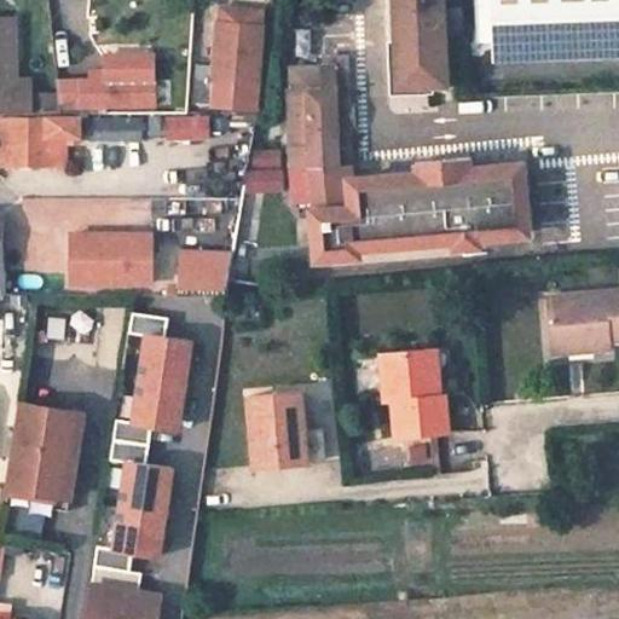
[(618,0),(493,0),(496,58),(618,53),(618,0)]
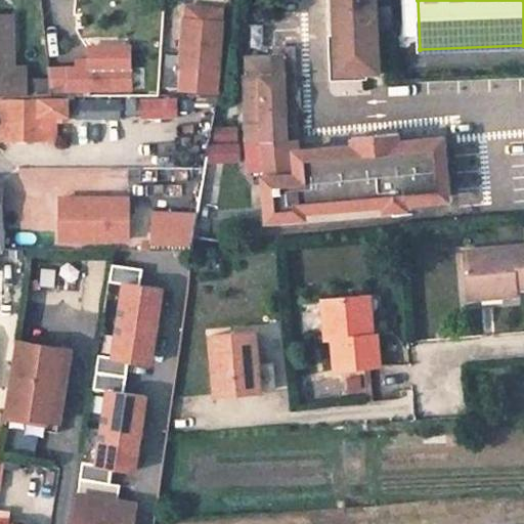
[(334,34),(377,33),(377,25),(377,6),(377,2),(333,3),(334,34)]
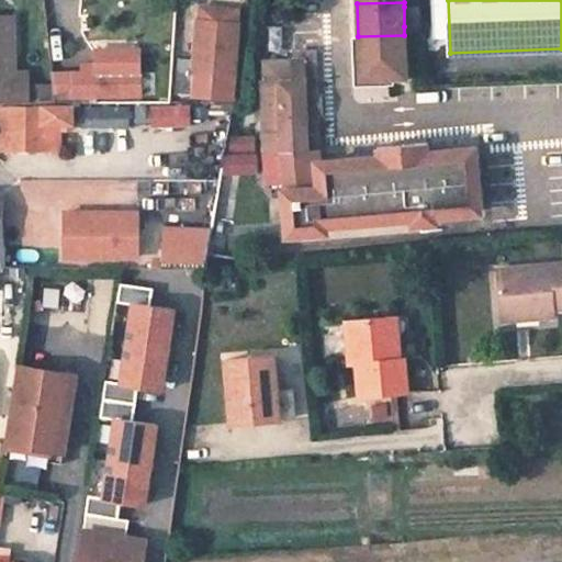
[(235,24),(236,9),(201,6),(200,20),(235,24)]
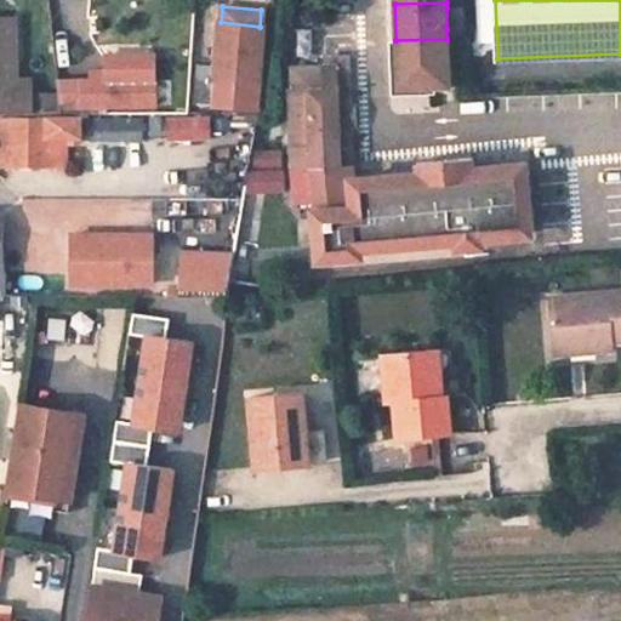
[(463,6),(446,7),(446,29),(463,29),(463,6)]
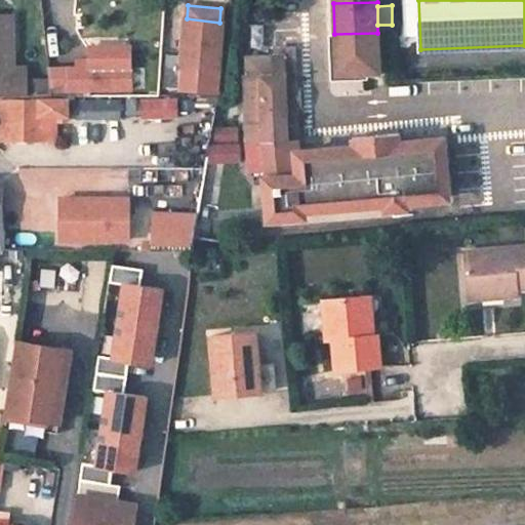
[(0,14),(0,95),(25,95),(26,76),(15,77),(2,77),(1,35),(3,35),(3,14),(0,14)]
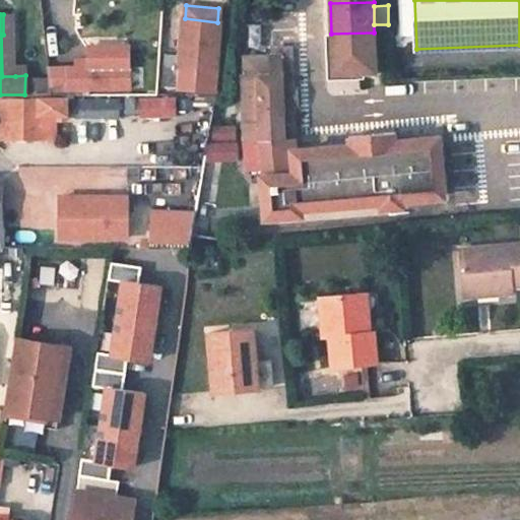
[(215,71),(220,22),(217,22),(185,18),(182,18),(177,67),(215,71)]
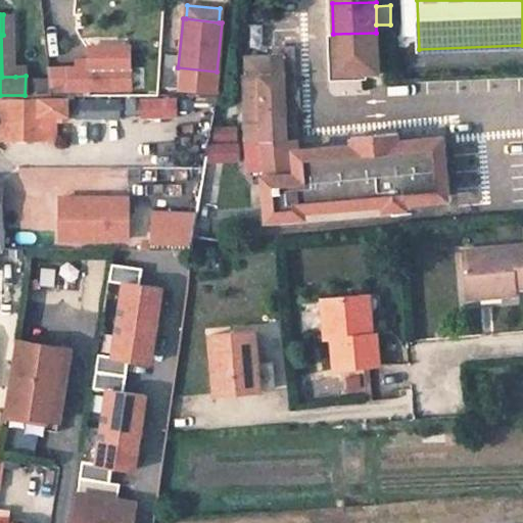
[(376,33),(333,34),(333,44),(377,43),(376,33)]
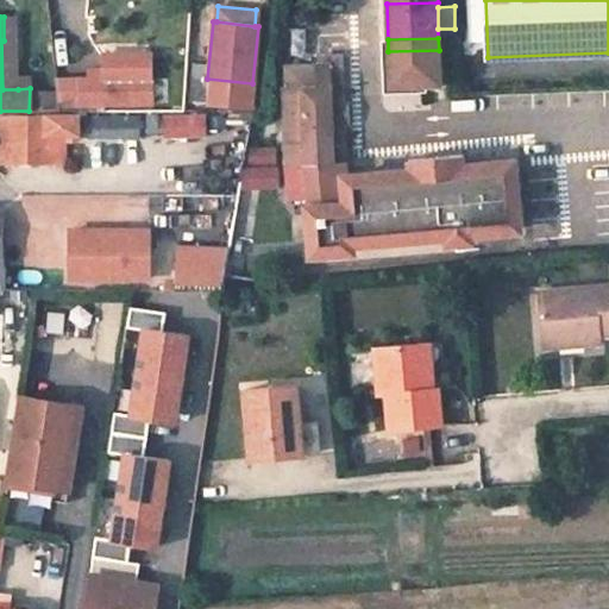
[(4,41),(1,41),(2,89),(18,89),(16,39),(4,41)]
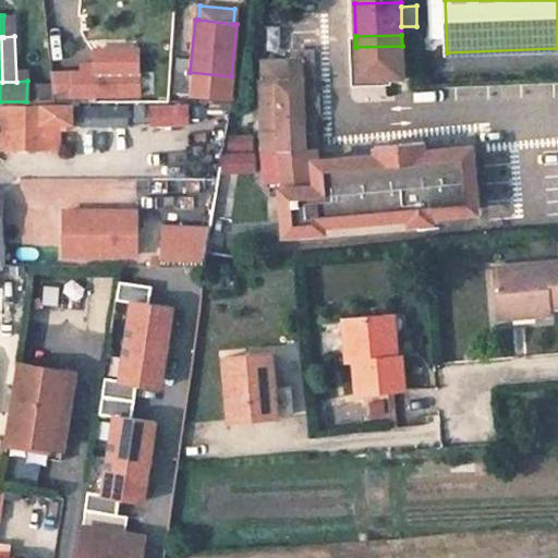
[(356,75),(402,74),(402,46),(355,47),(356,75)]
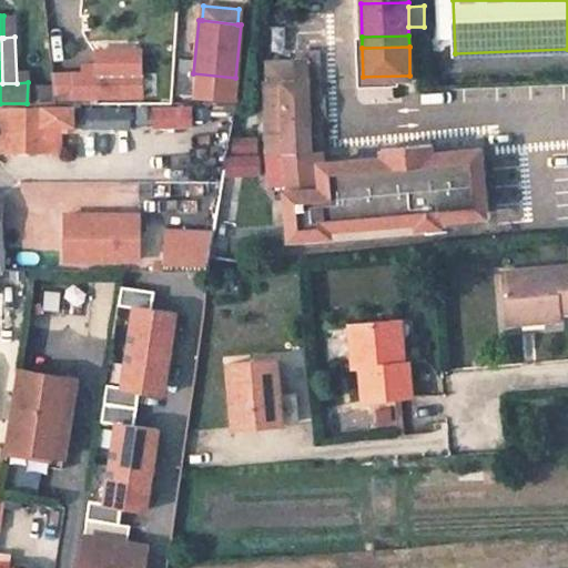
[(266,78),(263,78),(265,180),(284,179),(284,193),(283,193),(284,231),(322,230),(322,223),(412,221),(413,227),(433,226),(433,220),(479,219),(477,155),(430,156),(430,146),(379,148),(379,159),(321,161),(320,115),(318,95),(317,49),(294,49),(294,57),(265,58),(266,78)]
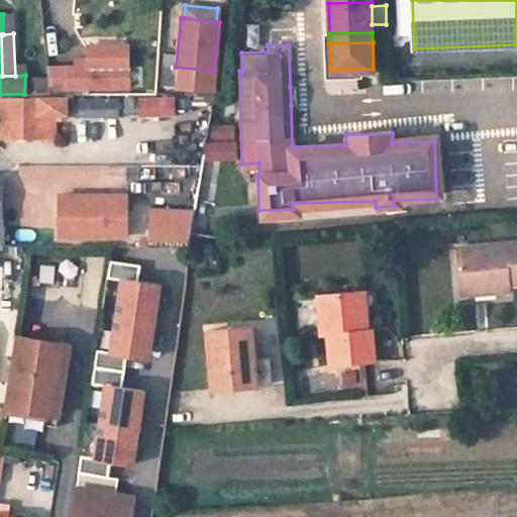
[(127,88),(127,69),(68,69),(68,88),(127,88)]
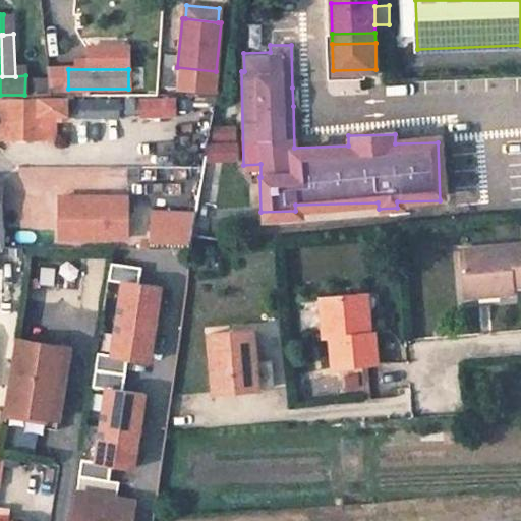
[(216,95),(197,95),(195,106),(214,107),(216,95)]
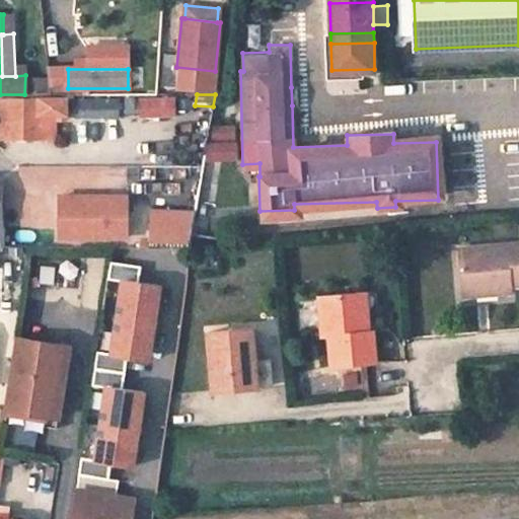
[(61,110),(60,97),(40,98),(6,99),(7,138),(54,137),(54,112),(61,110)]
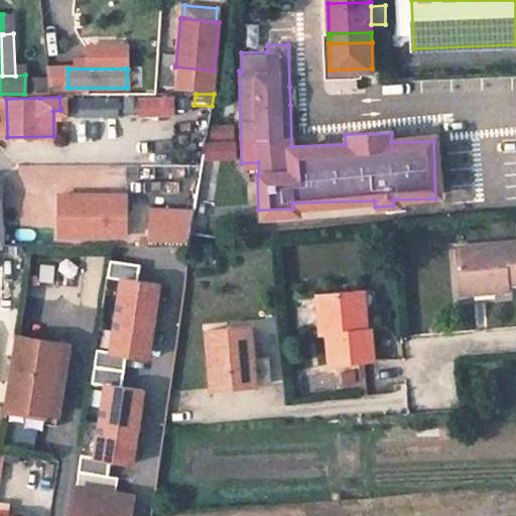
[(204,124),(203,159),(233,160),(235,125),(204,124)]
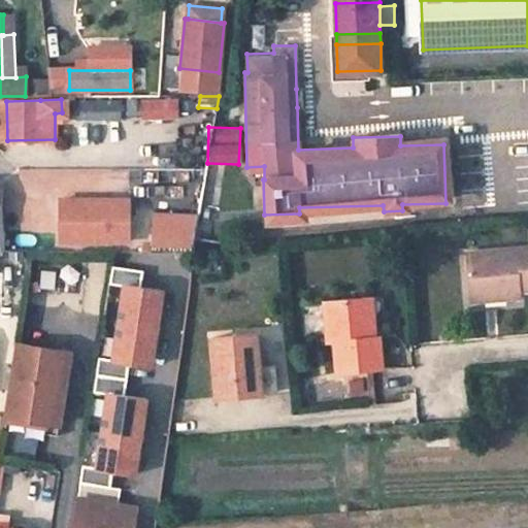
[(127,199),(60,199),(60,220),(73,220),(73,240),(127,240),(127,199)]
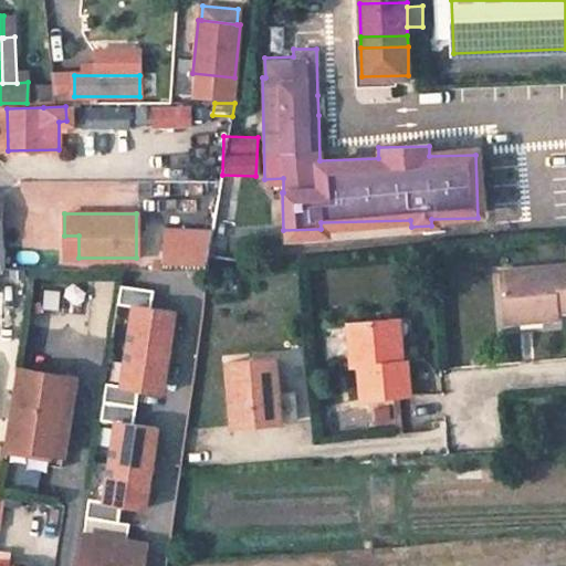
[(79,236),(64,236),(64,258),(79,258),(79,236)]
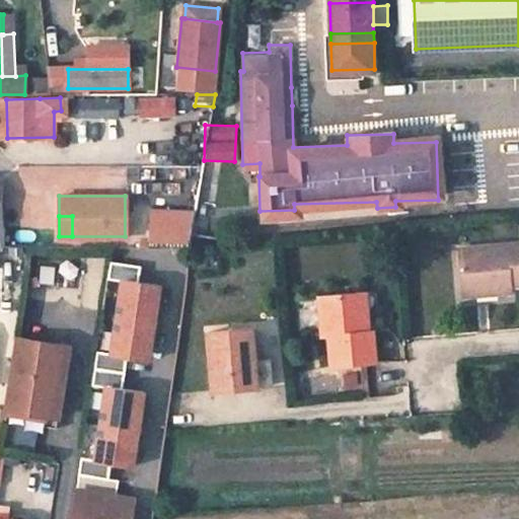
[(518,242),(458,247),(461,289),(518,284),(518,242)]
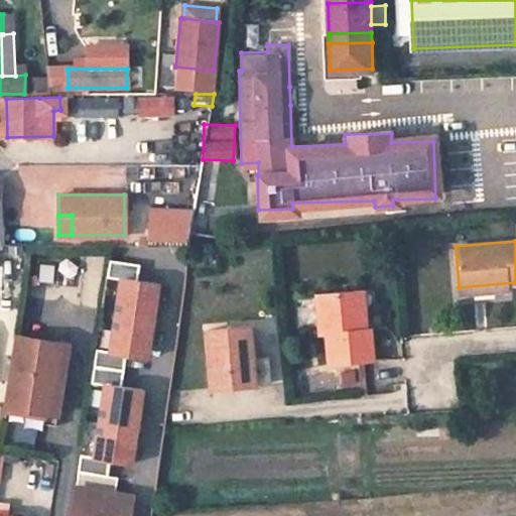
[(153,361),(164,283),(121,277),(110,355),(153,361)]
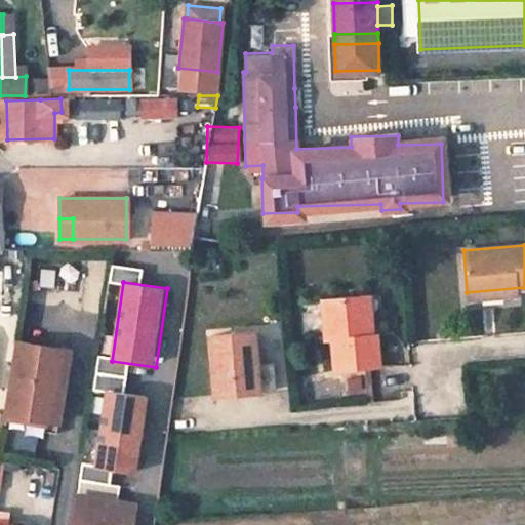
[(366,295),(324,298),(327,340),(334,339),(337,370),(381,366),(377,335),(370,335),(366,295)]
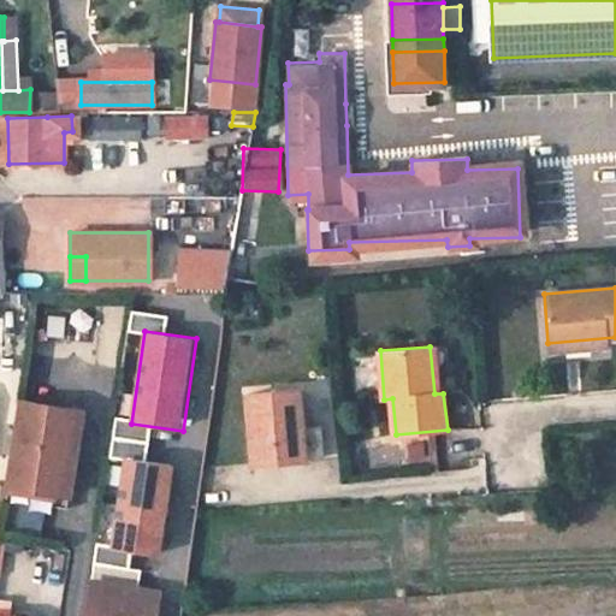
[(304,457),(298,390),(248,392),(254,462),(304,457)]
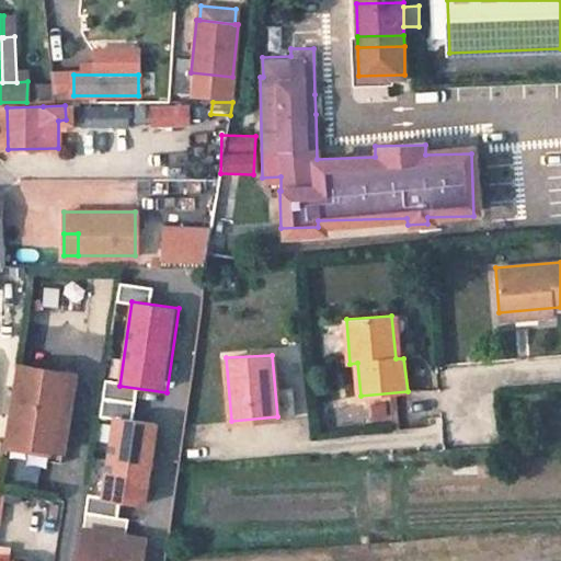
[(72,374),(22,366),(11,443),(50,449),(56,449),(60,414),(66,415),(72,374)]
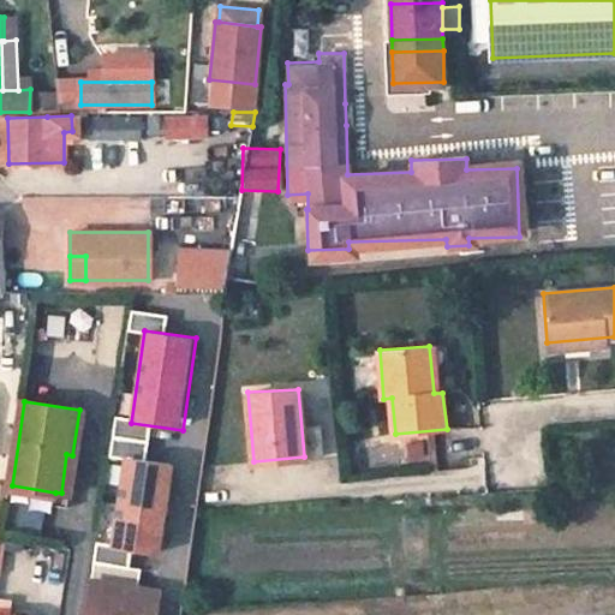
[(55,493),(12,485),(11,499),(71,508),(78,457),(72,455),(66,454),(61,493),(55,493)]
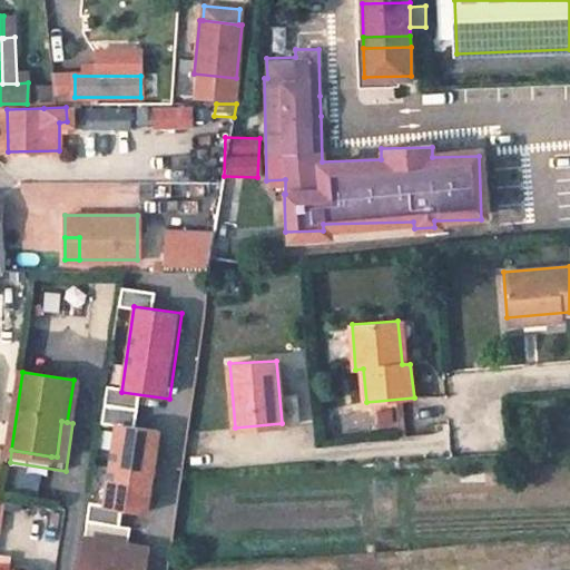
[(151,516),(164,431),(116,423),(104,509),(151,516)]
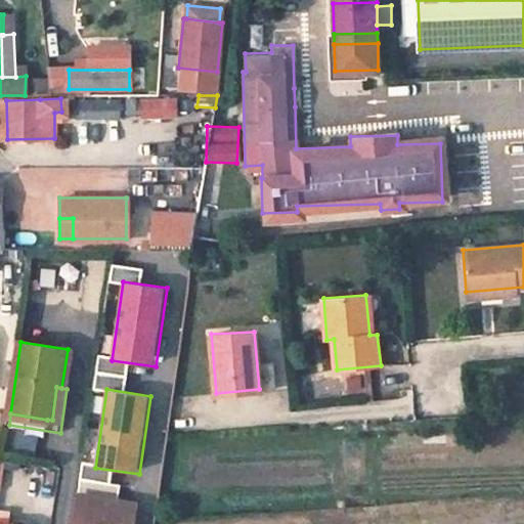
[(129,523),(133,503),(77,493),(72,523),(129,523)]
